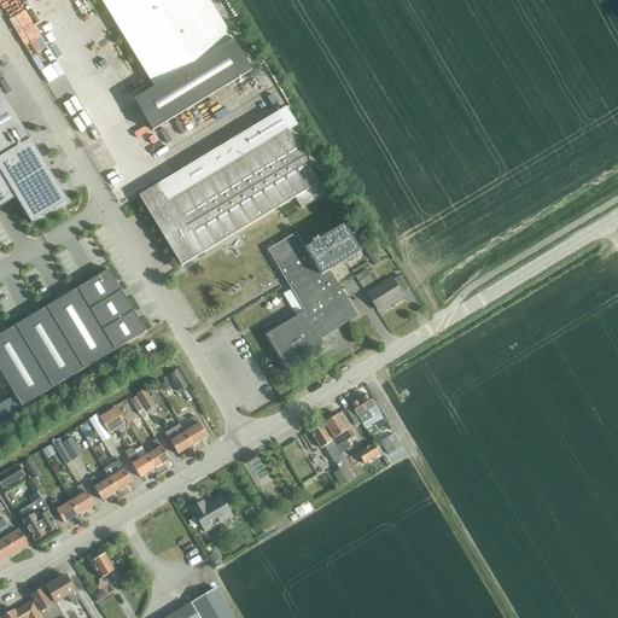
[(134,100),(152,130),(250,70),(207,0),(100,0),(153,87),(134,100)]
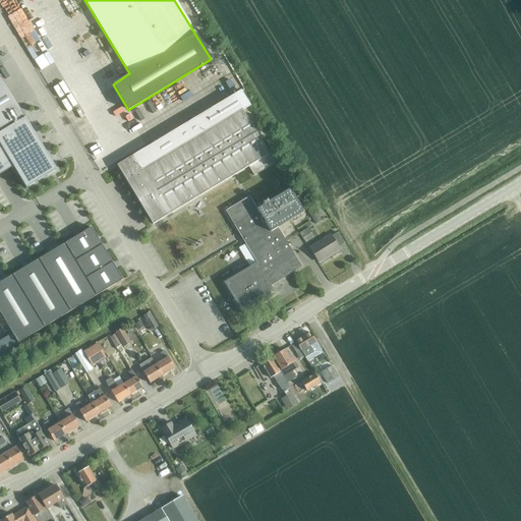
[(0,169),(7,165),(10,163),(26,189),(47,176),(56,170),(51,162),(51,161),(25,118),(20,121),(18,118),(17,115),(13,109),(5,95),(1,89),(0,87),(0,80),(2,80),(0,76),(0,169)]
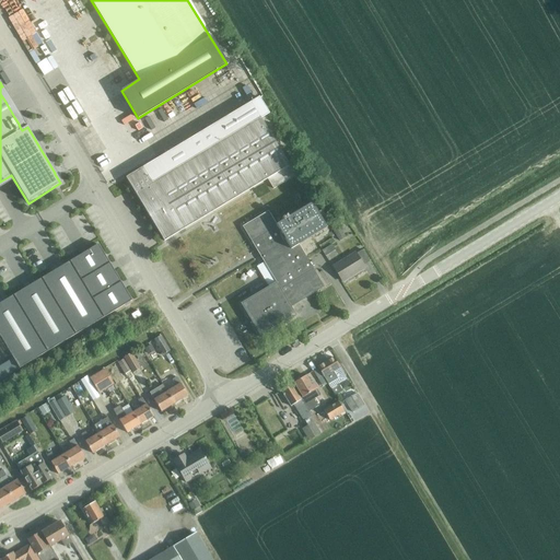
[(126,179),(164,242),(267,179),(273,189),(295,176),(259,118),(218,143),(209,129),(126,179)]
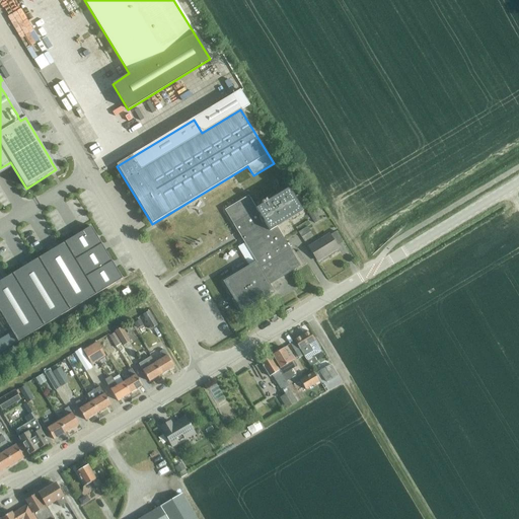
[(248,267),(223,282),(241,313),(275,293),(270,285),(300,267),(306,263),(298,250),(292,254),(276,227),(302,212),(288,188),(267,201),(266,200),(261,203),(262,204),(254,208),(247,197),(225,211),(244,243),(237,247),(248,267)]
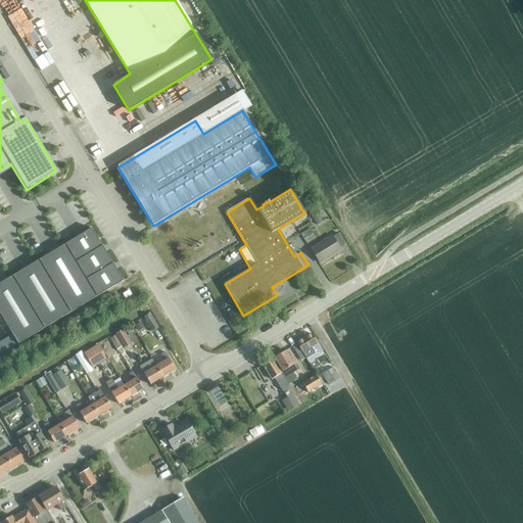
[(316,225),(322,222),(315,210),(310,214),(316,225)]
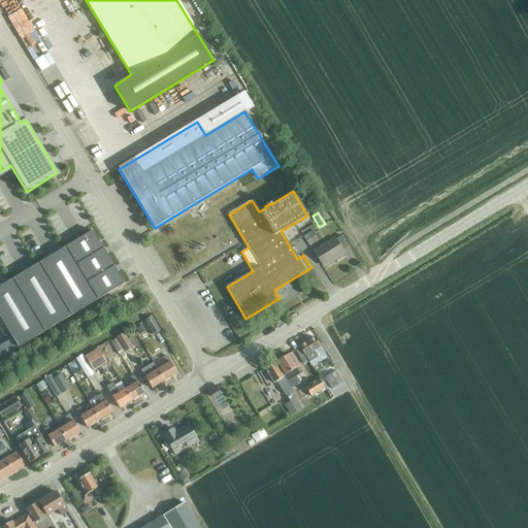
[(124,284),(92,231),(0,286),(0,318),(19,348),(124,284)]
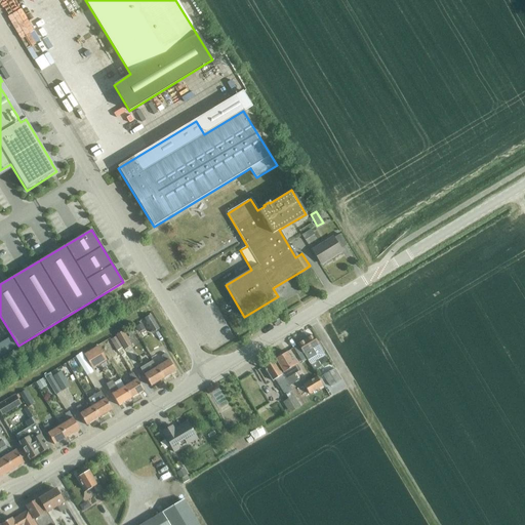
[(321,265),(341,252),(333,239),(312,251),(321,265)]
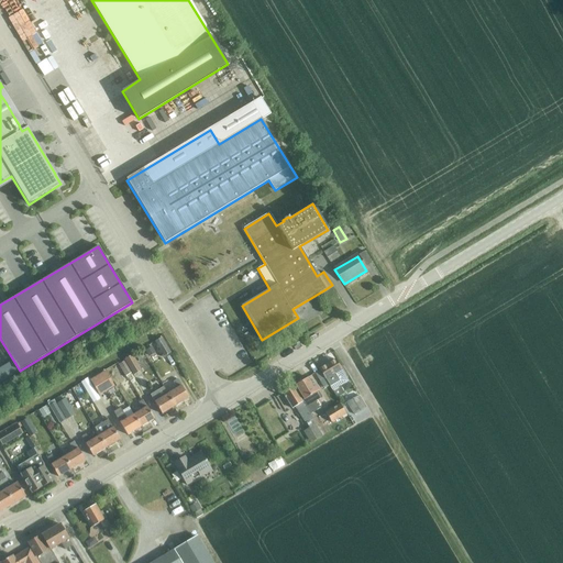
[(164,357),(170,353),(162,339),(155,342),(164,357)]
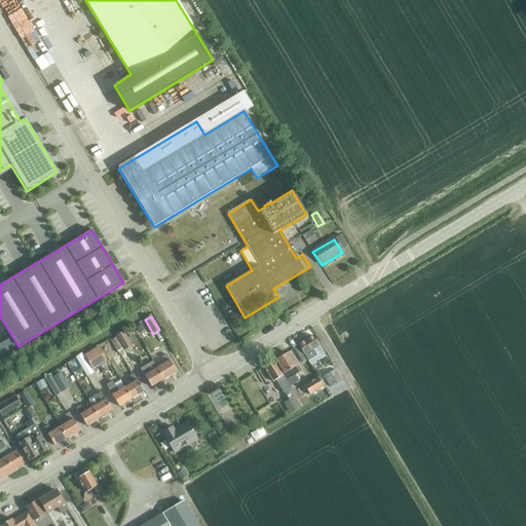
[(142,326),(136,330),(140,335),(146,332),(142,326)]
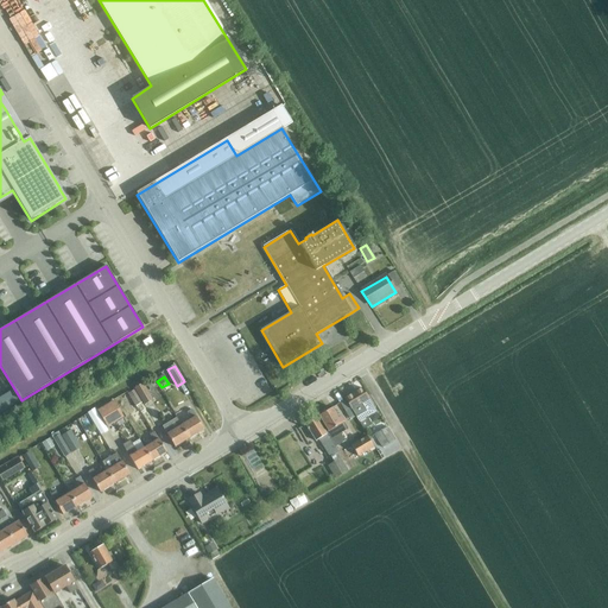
[(134,390),(143,403),(144,405),(152,400),(143,384),(134,388),(134,390)]
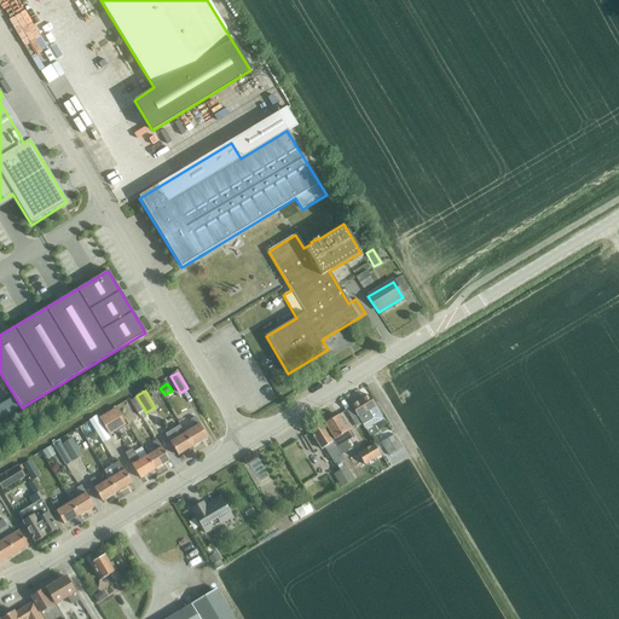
[(368,395),(351,406),(352,408),(358,417),(363,426),(365,431),(370,438),(379,433),(374,424),(382,420),(375,406),(368,395)]
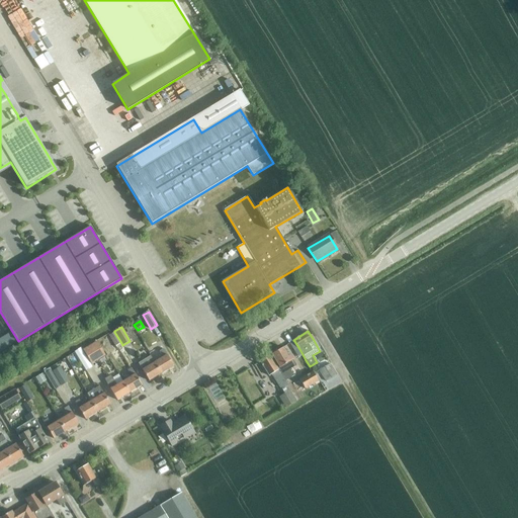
[(121,343),(114,332),(109,336),(115,346),(121,343)]
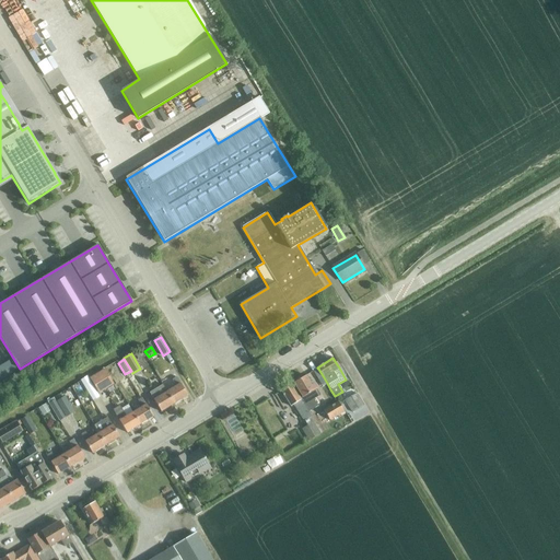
[(318,369),(313,372),(318,380),(324,377),(318,369)]
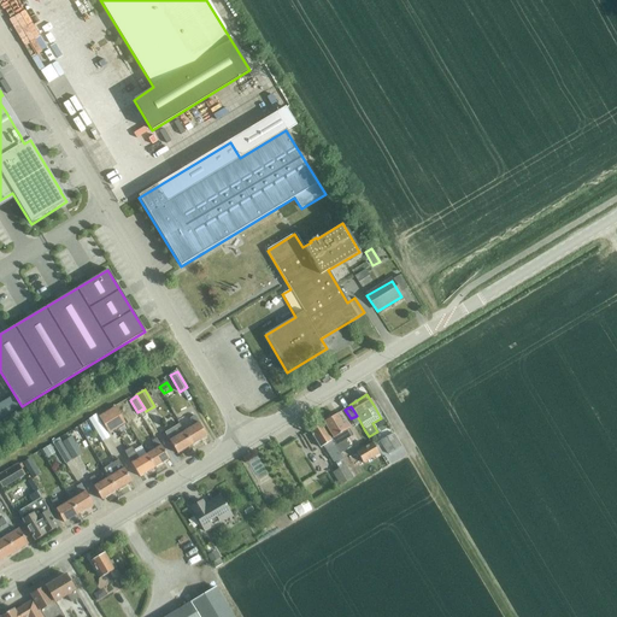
[(106,412),(99,417),(109,432),(113,428),(116,428),(125,422),(117,407),(106,412)]
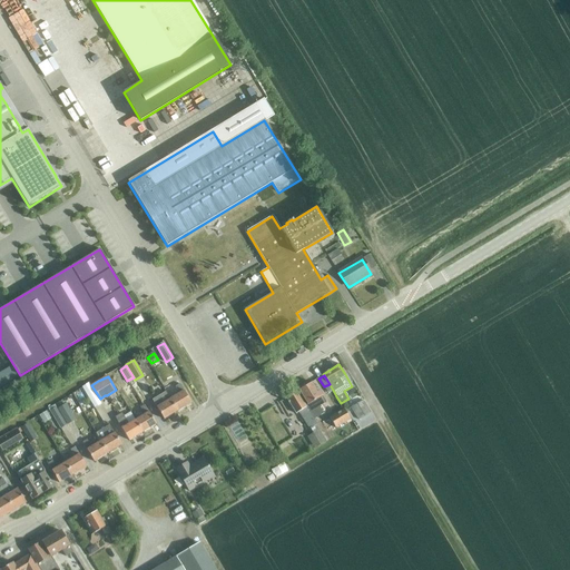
[(315,391),(311,383),(297,391),(311,413),(325,404),(317,390),(315,391)]
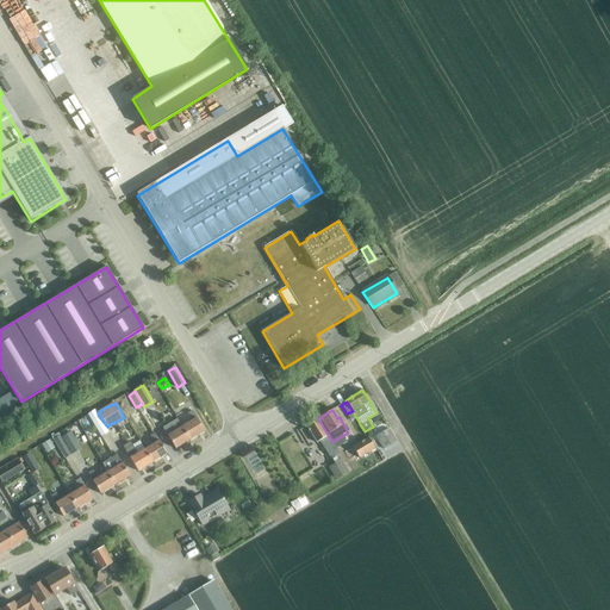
[(192,422),(181,428),(190,441),(204,431),(192,411),(187,414),(192,422)]
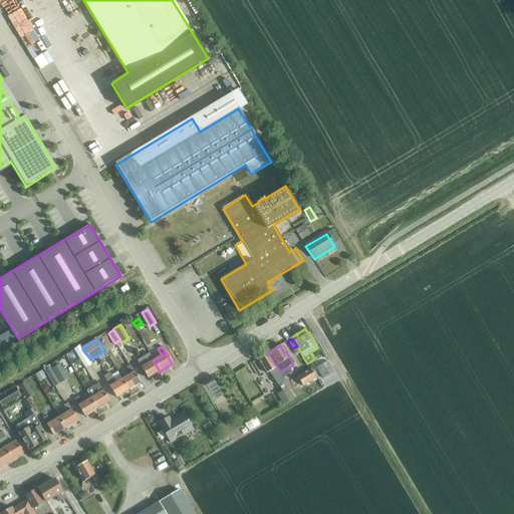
[(88,360),(82,349),(76,353),(83,363),(88,360)]
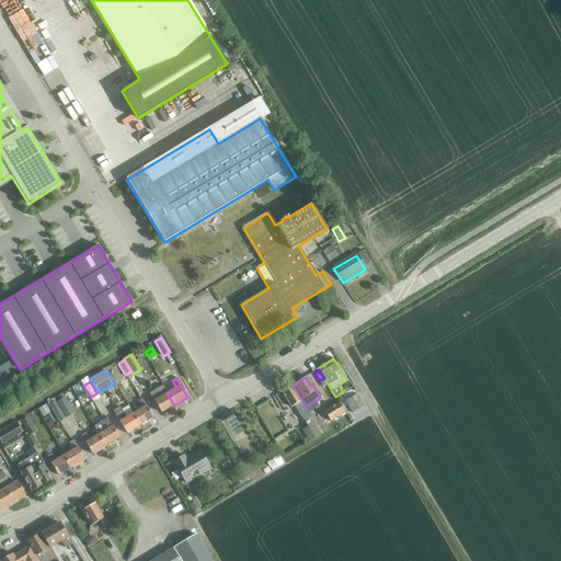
[(162,386),(150,393),(161,413),(174,405),(167,393),(162,386)]
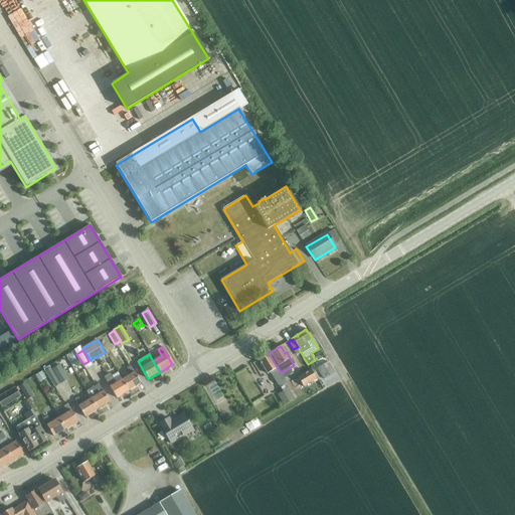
[(295,399),(268,355),(259,360),(267,374),(270,372),(282,391),(277,394),(284,405),(295,399)]
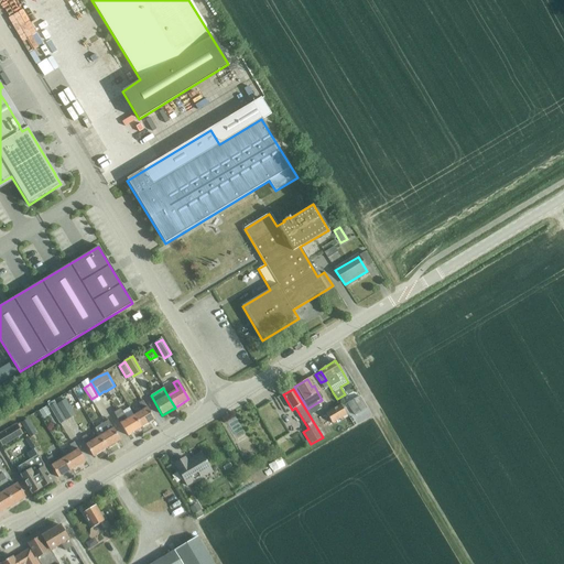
[(359,397),(347,403),(355,415),(367,409),(359,397)]
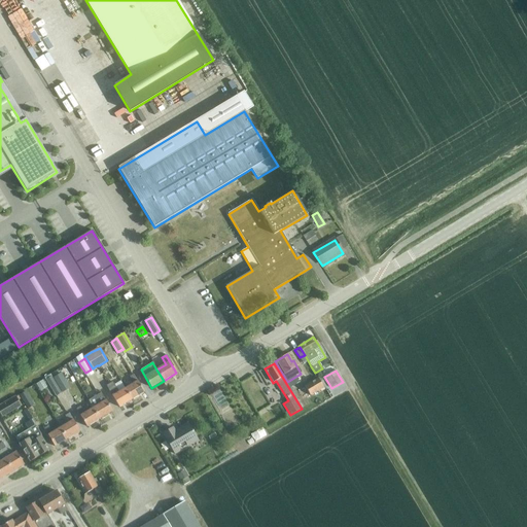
[(60,374),(53,379),(62,393),(69,389),(60,374)]
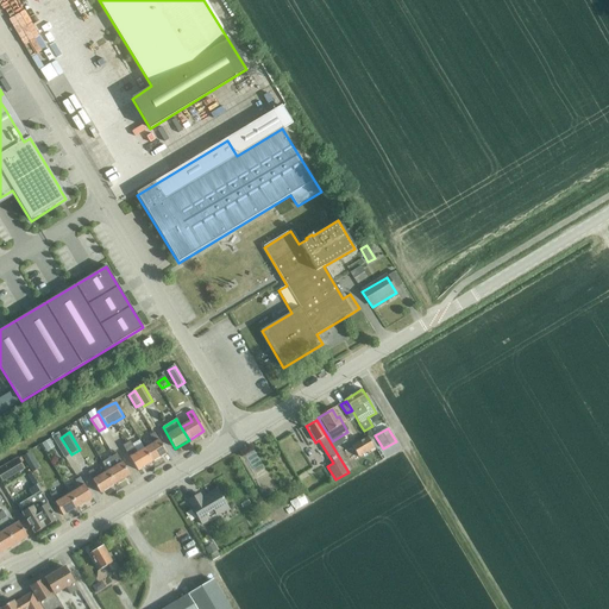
[(144,449),(152,462),(167,453),(155,433),(150,437),(155,443),(144,449)]
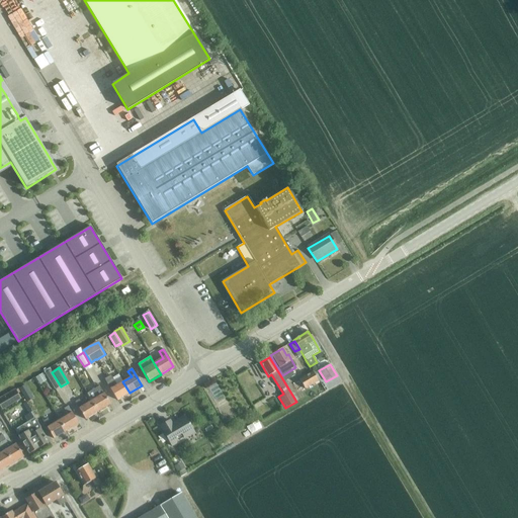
[(55,390),(61,386),(52,372),(51,370),(46,374),(55,390)]
